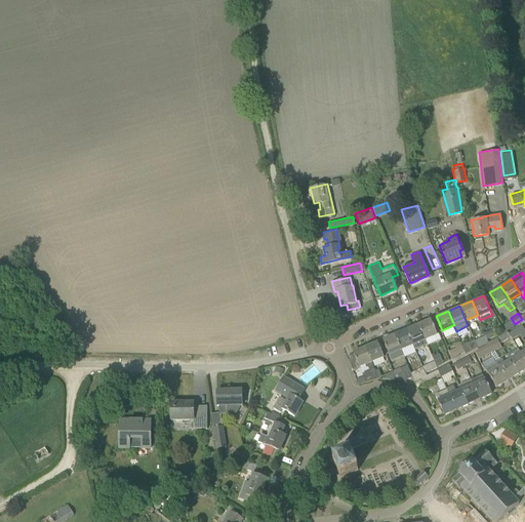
[(431,318),(418,323),(425,337),(437,332),(431,318)]
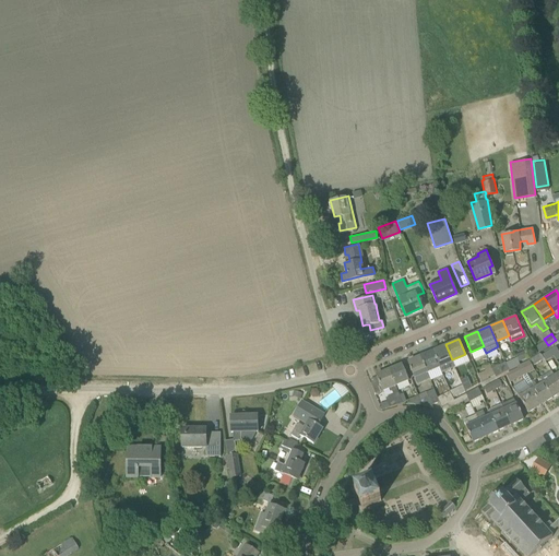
[(445,344),(433,350),(440,365),(452,359),(445,344)]
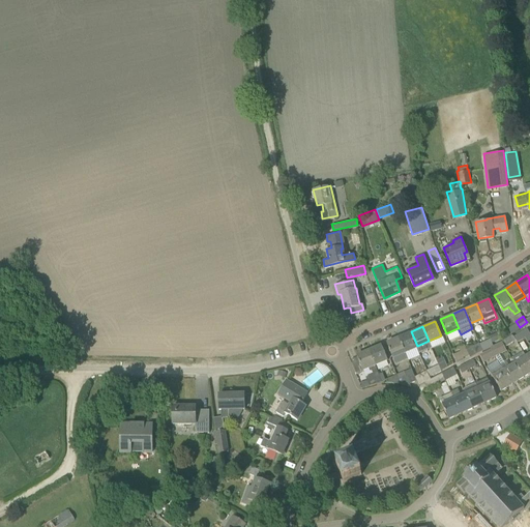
[(513,335),(517,341),(524,335),(527,340),(529,338),(529,331),(527,327),(513,334),(513,335)]
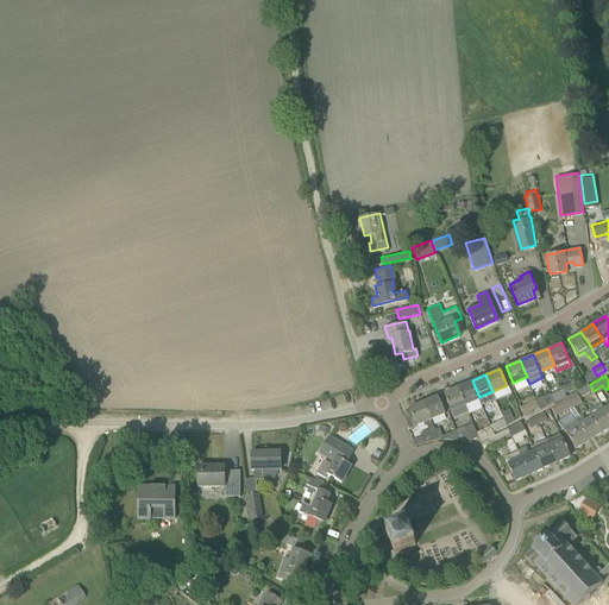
[(472,380),(458,386),(465,403),(479,397),(472,380)]
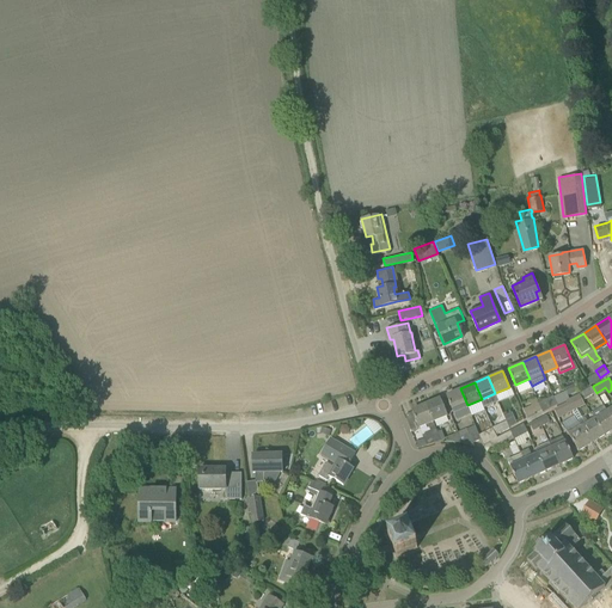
[(564,386),(565,388),(568,393),(576,390),(574,382),(564,386)]
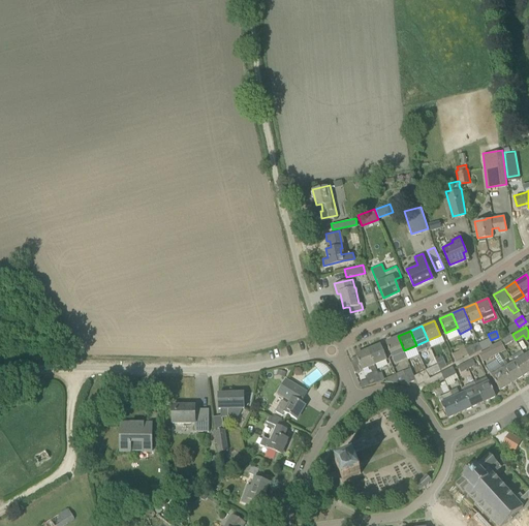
[(501,339),(505,346),(516,340),(512,335),(512,334),(510,332),(500,339),(501,339)]
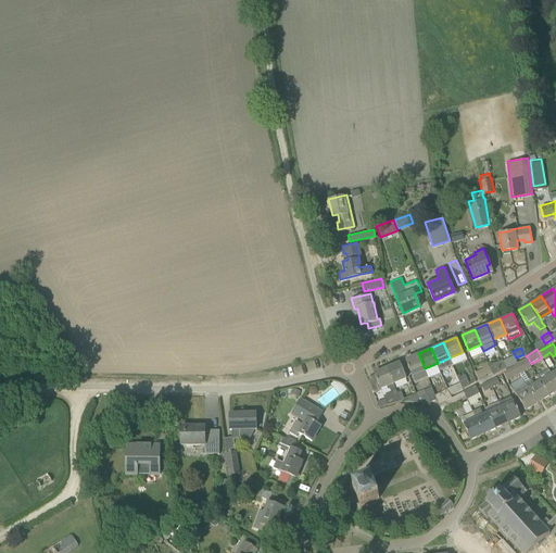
[(425,368),(418,353),(405,359),(412,374),(425,368)]
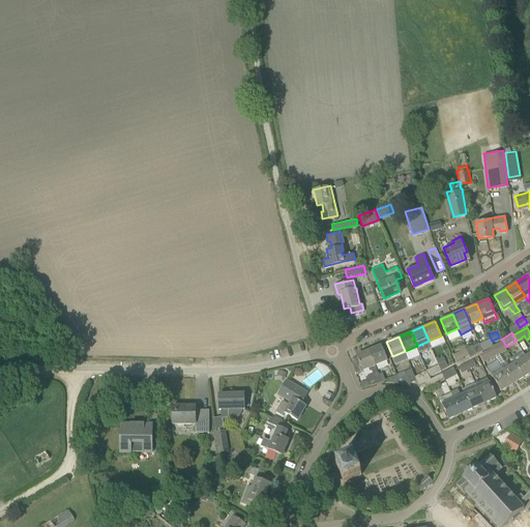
[(488,347),(490,346),(493,344),(492,341),(490,337),(484,340),(478,343),(481,350),(488,347)]
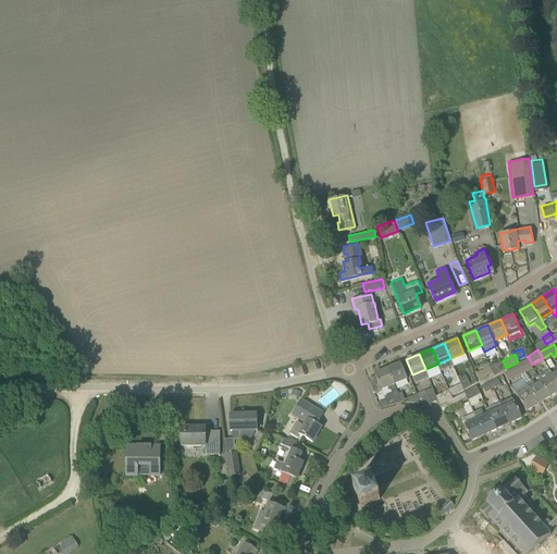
[(516,365),(516,366),(520,372),(532,367),(531,365),(532,365),(528,357),(527,357),(518,361),(515,364),(516,365)]
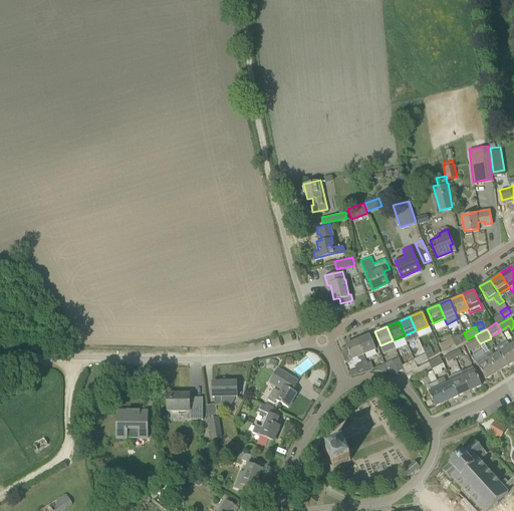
[(456,345),(467,339),(464,332),(452,336),(455,342),(455,344),(456,345)]
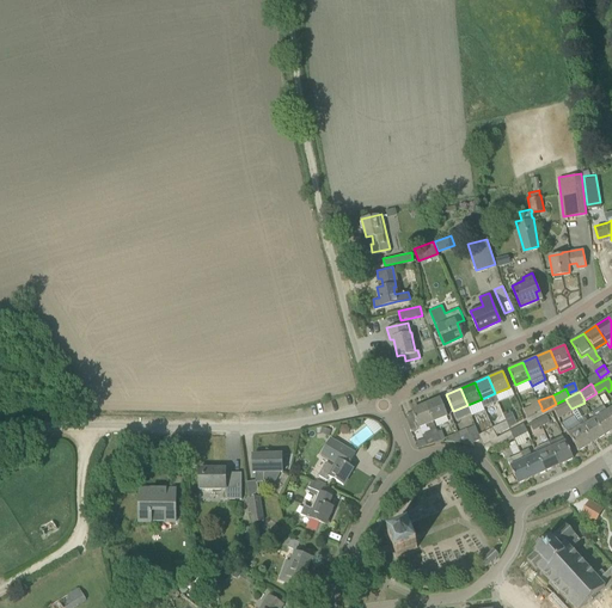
[(440,397),(426,403),(433,419),(447,413),(445,407),(440,397)]
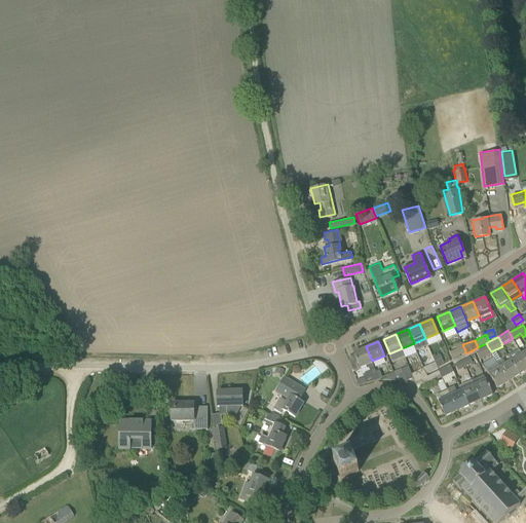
[(457,353),(465,350),(462,344),(455,347),(457,353)]
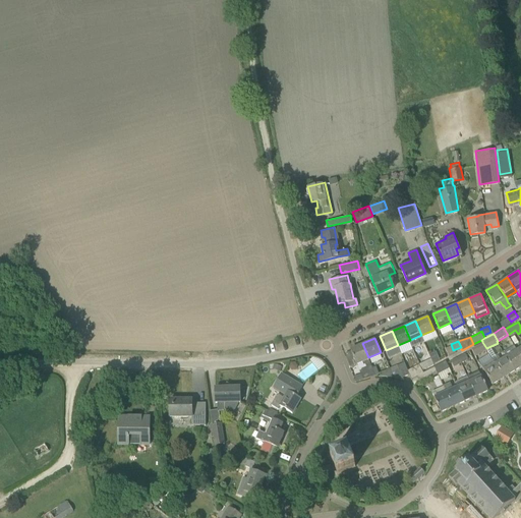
[(486,348),(482,342),(471,347),(474,354),(486,348)]
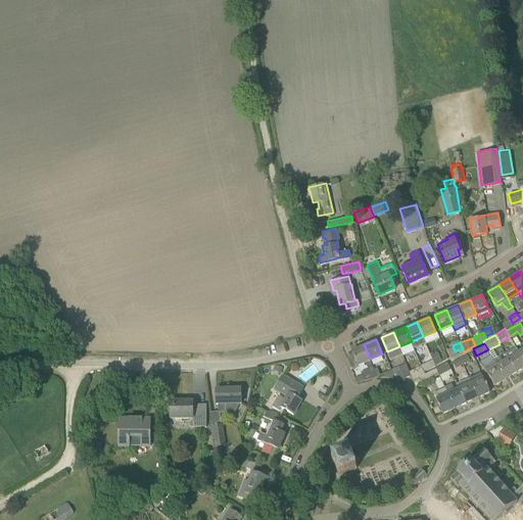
[(370,359),(364,344),(351,349),(354,356),(354,358),(355,358),(358,364),(365,361),(368,368),(361,370),(364,379),(376,375),(372,365),(370,359)]
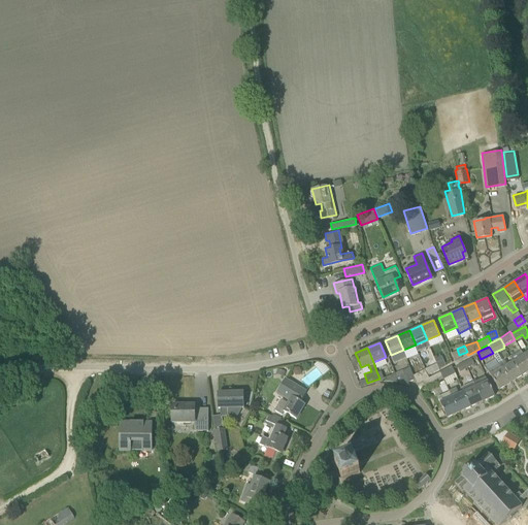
[(509,355),(513,361),(521,373),(527,369),(527,359),(524,354),(521,349),(509,355)]
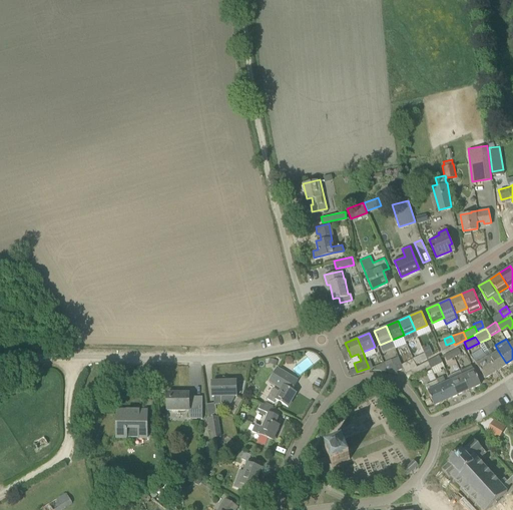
[(424,352),(426,358),(427,358),(439,351),(434,341),(422,347),(424,352)]
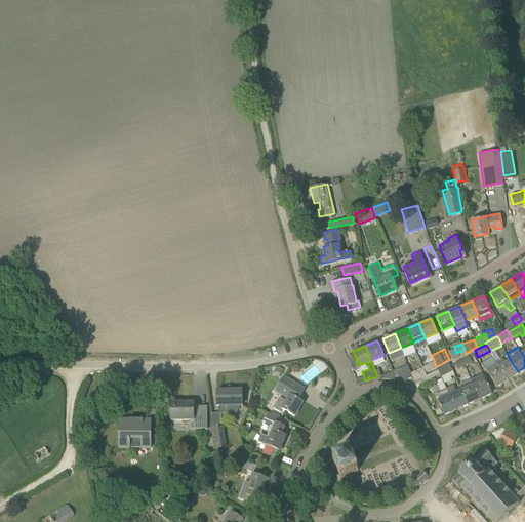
[(469,354),(461,358),(463,364),(471,361),(469,354)]
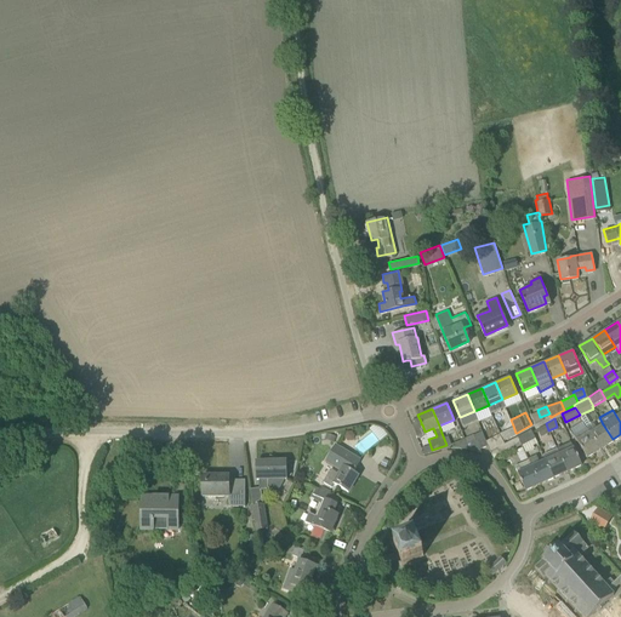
[(371,427),(382,438),(388,432),(377,421),(371,427)]
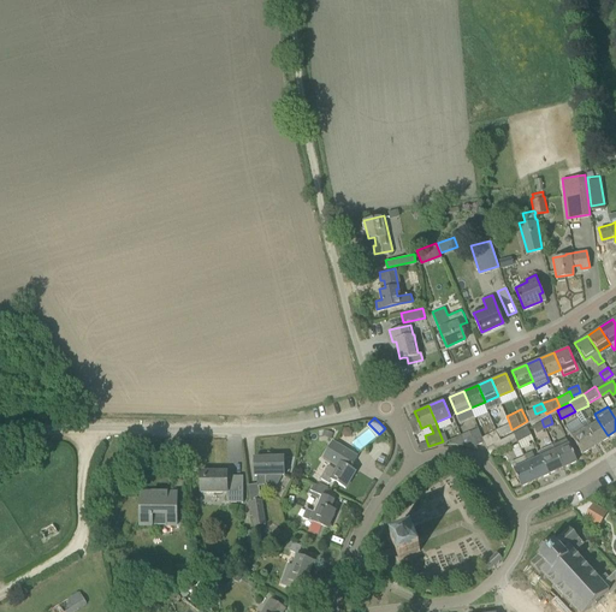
[(588,419),(582,422),(596,444),(608,435),(598,421),(592,425),(588,419)]
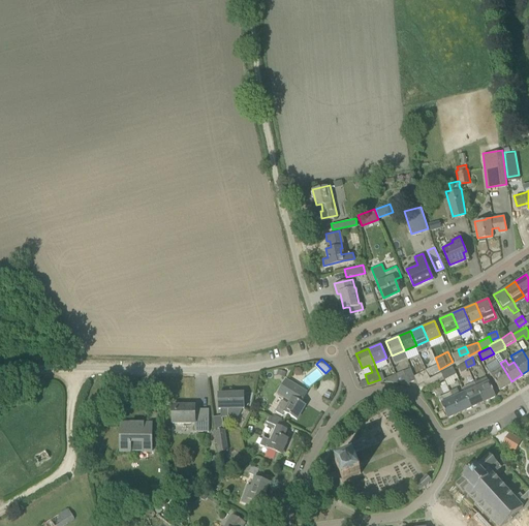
[(467,367),(465,361),(458,364),(461,370),(467,367)]
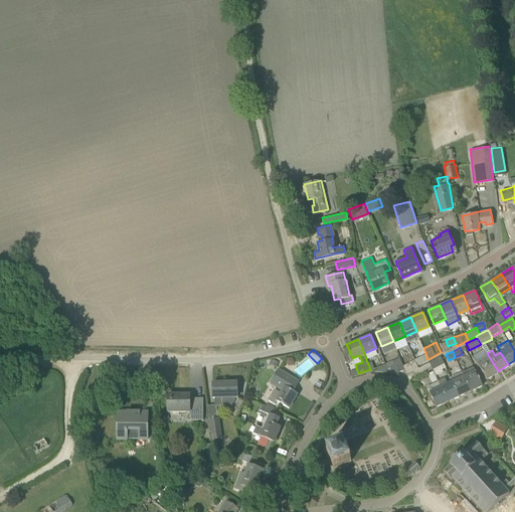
[(413,358),(417,366),(430,360),(428,359),(427,359),(425,353),(413,358)]
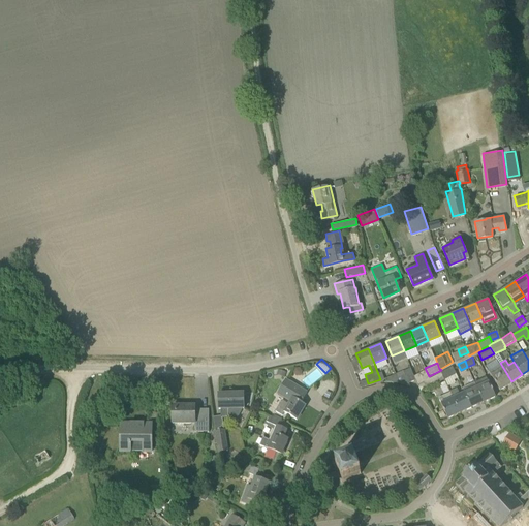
[(511,381),(500,363),(489,370),(492,375),(495,379),(500,388),(511,381)]
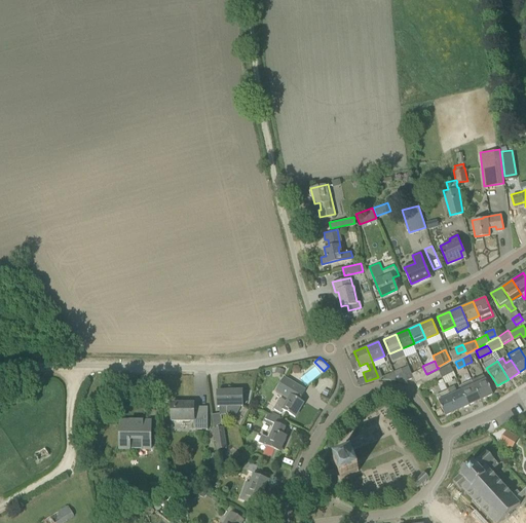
[(450,363),(439,368),(442,376),(453,370),(450,363)]
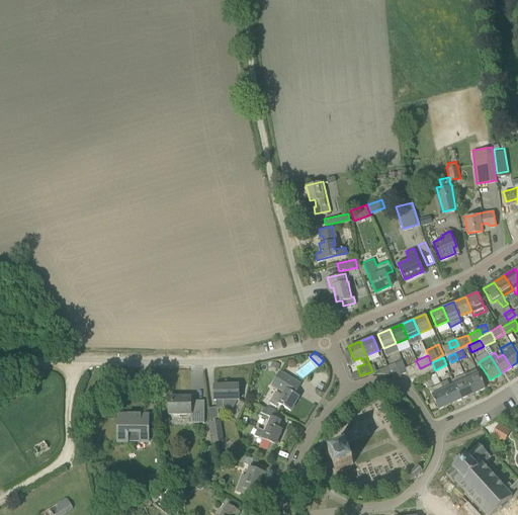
[(377,358),(368,361),(372,371),(373,371),(381,367),(377,358)]
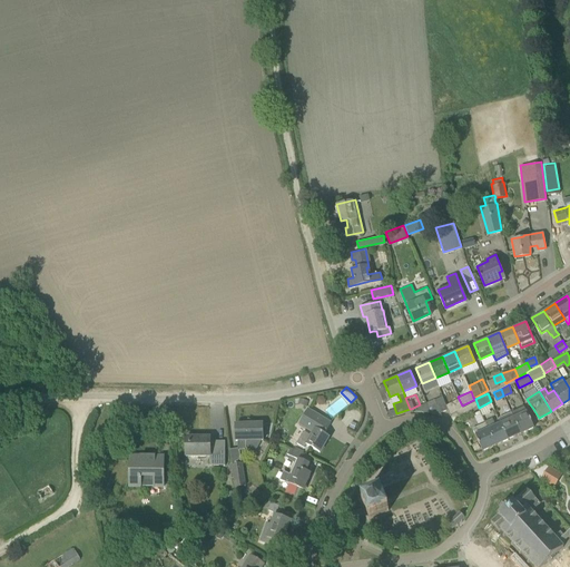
[(448,408),(445,403),(442,396),(434,398),(436,402),(428,406),(430,411),(442,414),(440,411),(448,408)]
